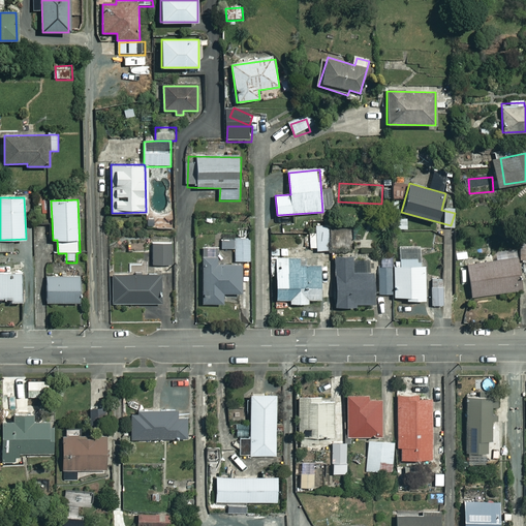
[(318,236),(312,237),(312,249),(318,249),(318,252),(330,252),(330,248),(333,245),(334,240),(333,235),(329,229),(329,228),(317,228),(318,236)]
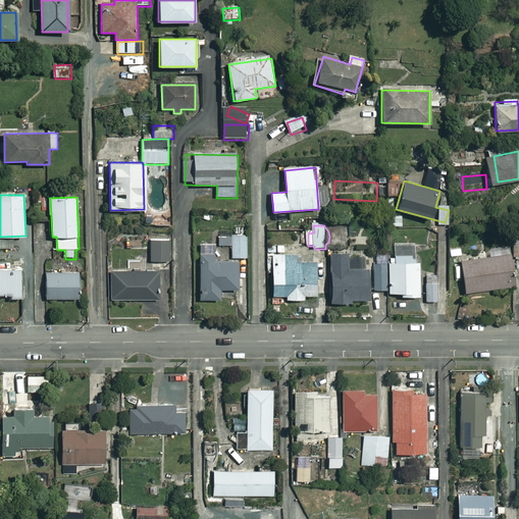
[(243,239),(221,239),(221,247),(235,247),(235,260),(249,260),(249,247),(243,247),(243,239)]
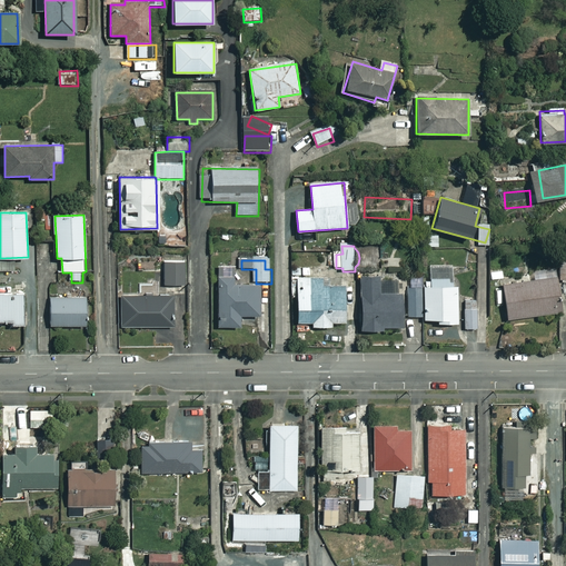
[(15,262),(0,261),(0,271),(15,272),(15,262)]
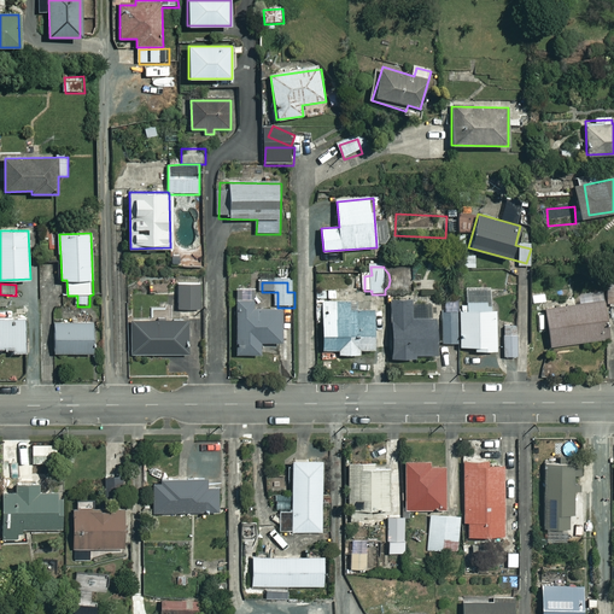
[(202,285),(179,286),(180,311),(203,310),(202,285)]
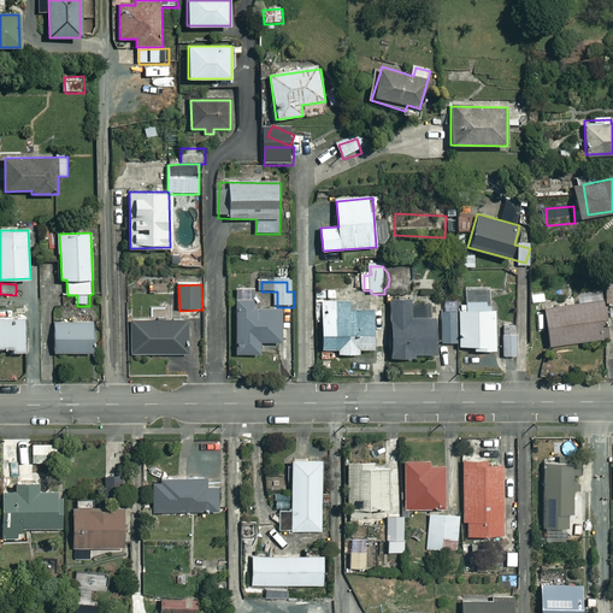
[(460,317),(460,346),(476,346),(476,351),(495,351),(496,308),(489,307),(489,292),(469,292),(467,307),(460,307),(460,317)]
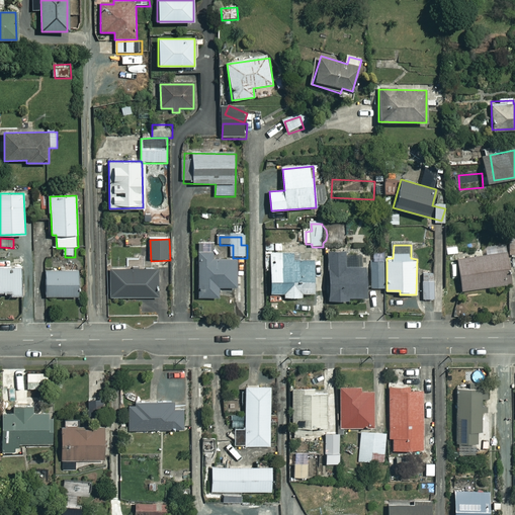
[(511,284),(506,246),(489,248),(490,256),(457,260),(461,291),(511,284)]
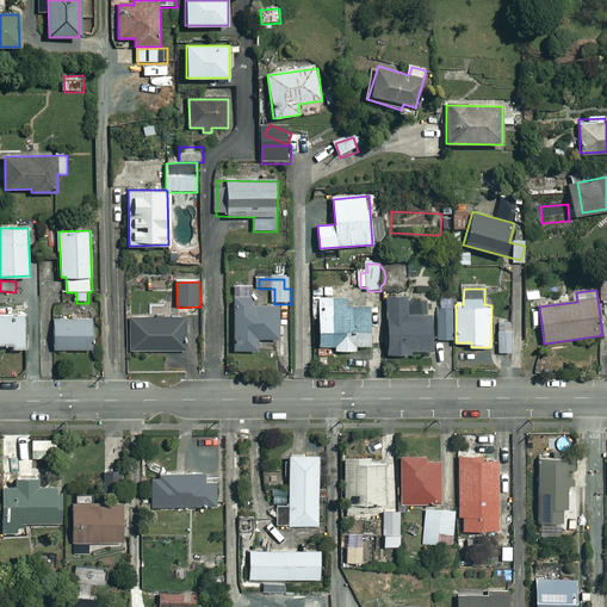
[(370,298),(314,297),(314,317),(319,317),(319,347),(334,347),(334,351),(357,352),(357,347),(370,347),(370,298)]
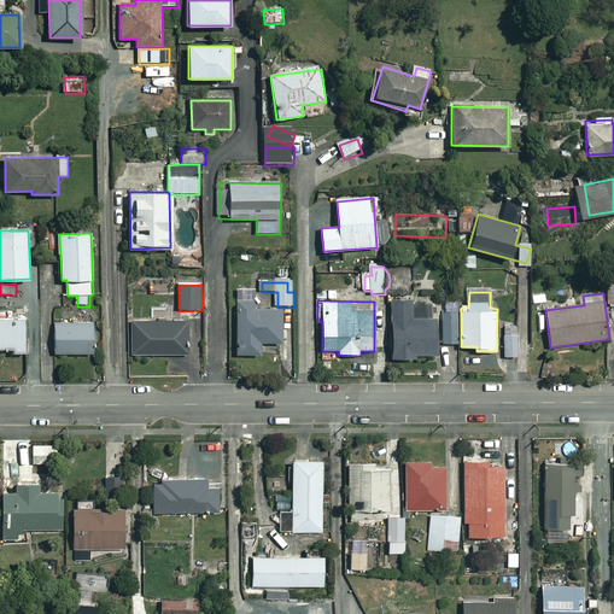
[(436,355),(436,320),(414,320),(414,300),(390,300),(391,358),(415,358),(415,355),(436,355)]
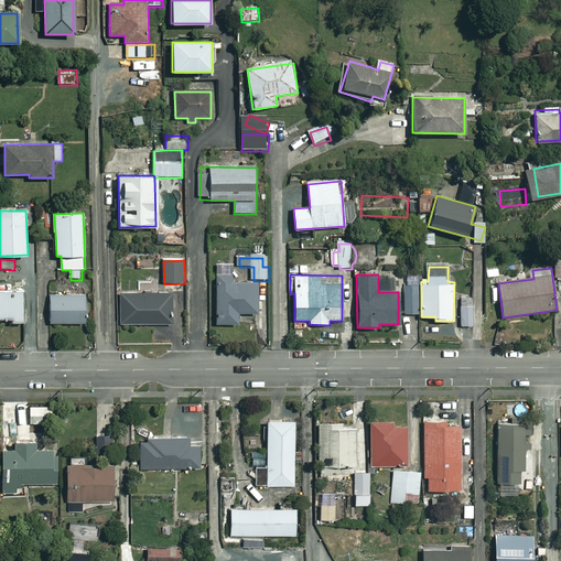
[(1,283),(0,282),(0,319),(11,319),(11,322),(27,322),(25,292),(1,293),(1,283)]
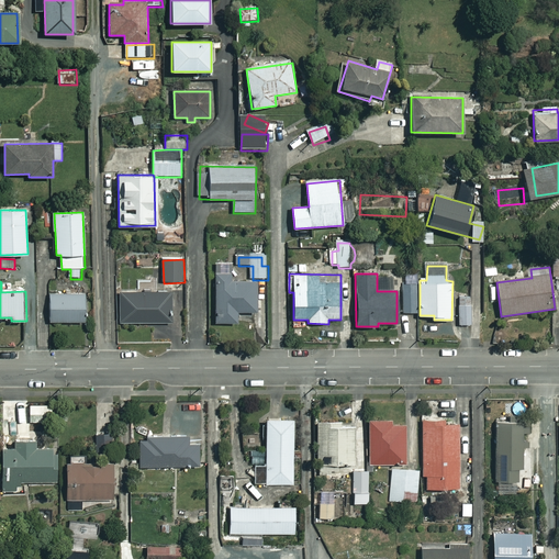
[(258,282),(217,281),(216,323),(237,324),(237,312),(257,312),(258,282)]
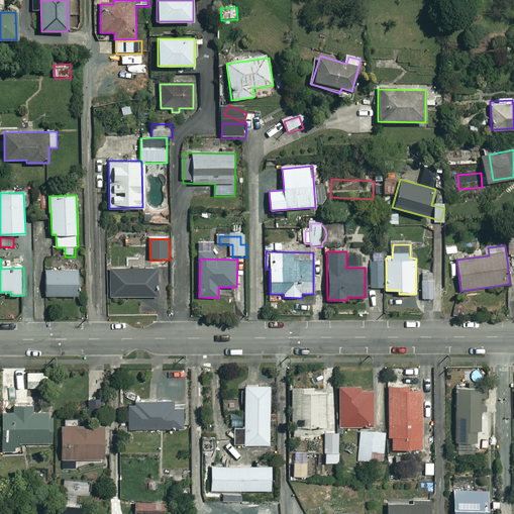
[(386,290),(386,266),(371,265),(371,289),(386,290)]
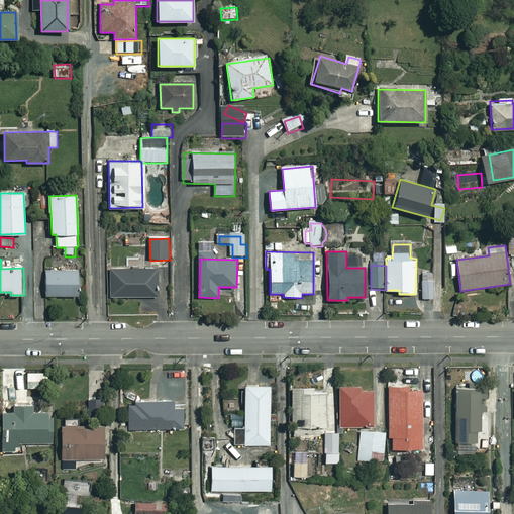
[(158,270),(111,271),(112,298),(158,297),(158,270)]
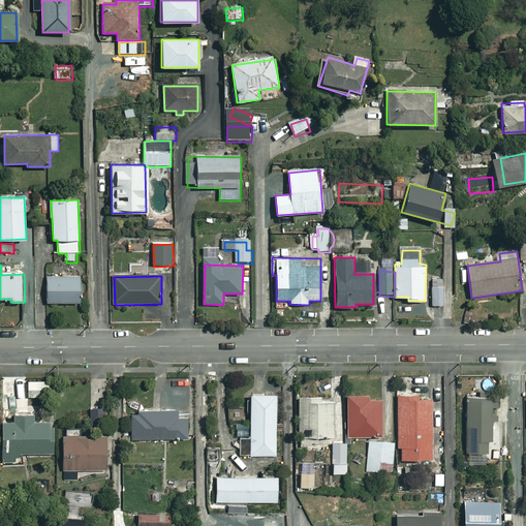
[(83,279),(52,279),(52,306),(83,306),(83,279)]
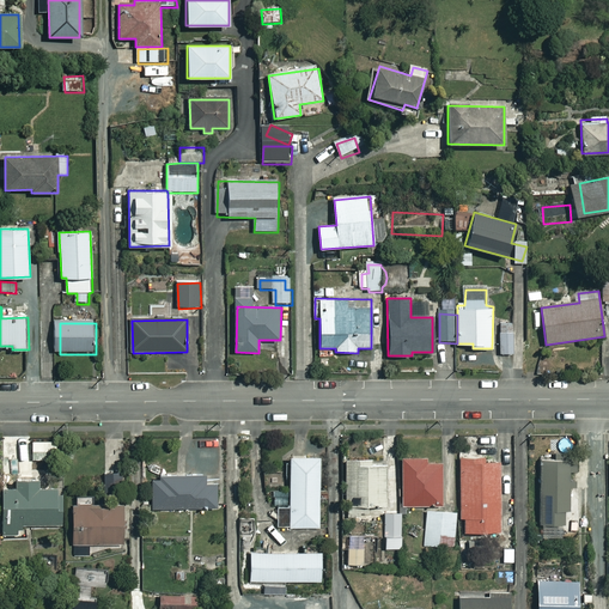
[(515,326),(501,326),(503,355),(516,355),(515,326)]
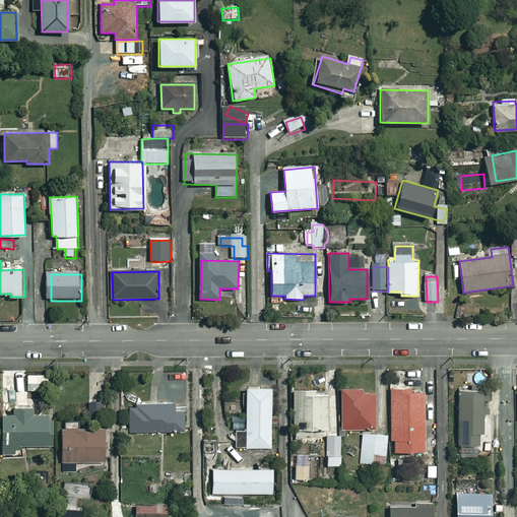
[(1,399),(3,407),(21,402),(19,394),(16,395),(15,375),(3,375),(3,398),(1,399)]
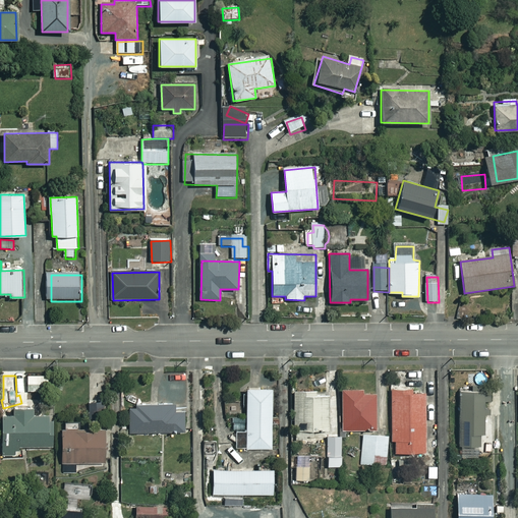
[(271,388),(246,389),(247,433),(237,433),(238,451),(273,450),(271,388)]
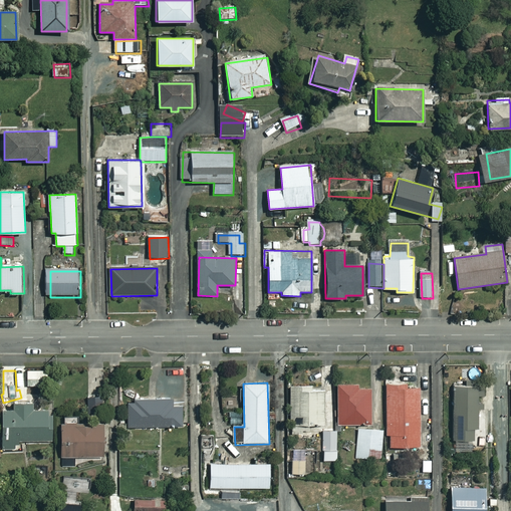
[(326,427),(326,390),(311,390),(311,384),(290,385),(291,435),(312,434),(312,427),(326,427)]
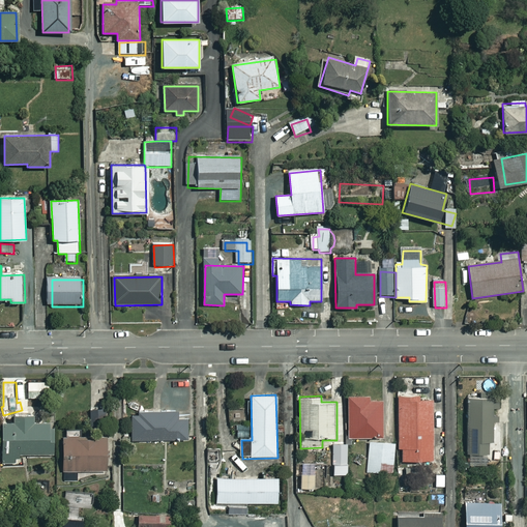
[(419,400),(419,396),(400,396),(399,449),(404,449),(404,462),(434,462),(434,400),(419,400)]
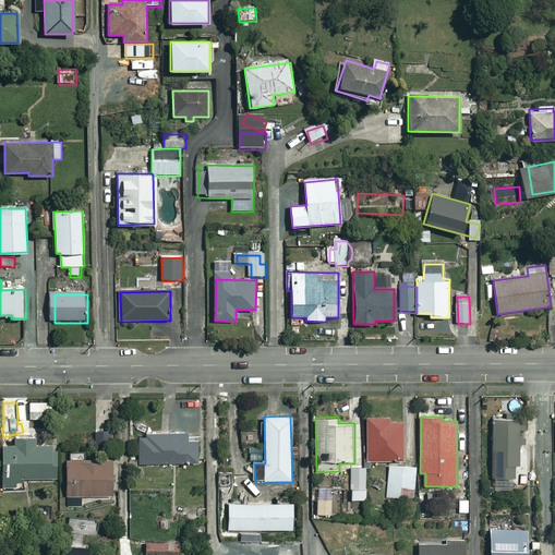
[(515,466),(519,466),(519,431),(527,431),(527,418),(493,419),(493,479),(515,479),(515,466)]
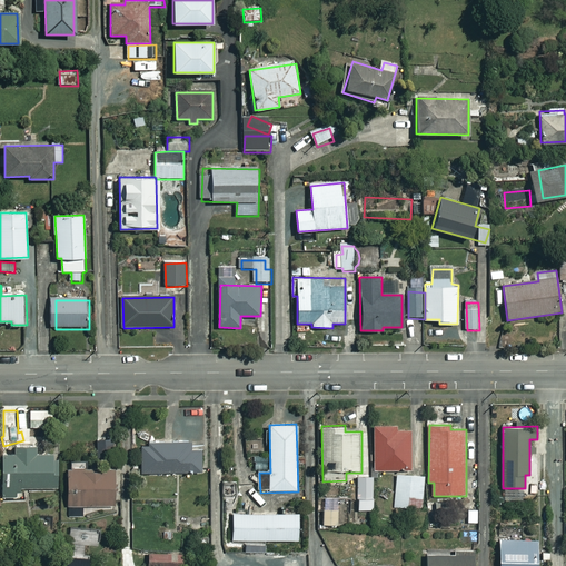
[(410,427),(375,427),(376,473),(410,472),(410,427)]
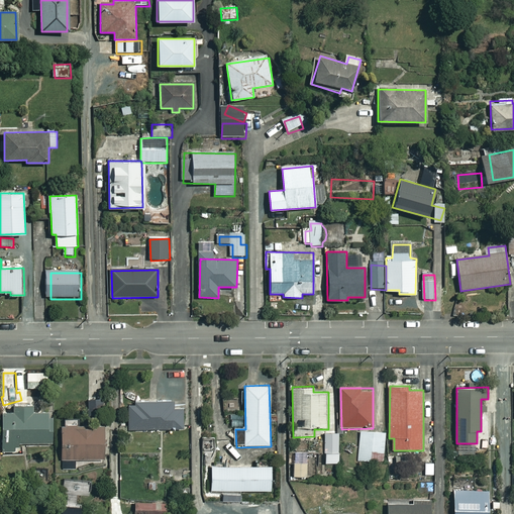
[(171,400),(128,401),(128,430),(182,429),(182,408),(171,408),(171,400)]
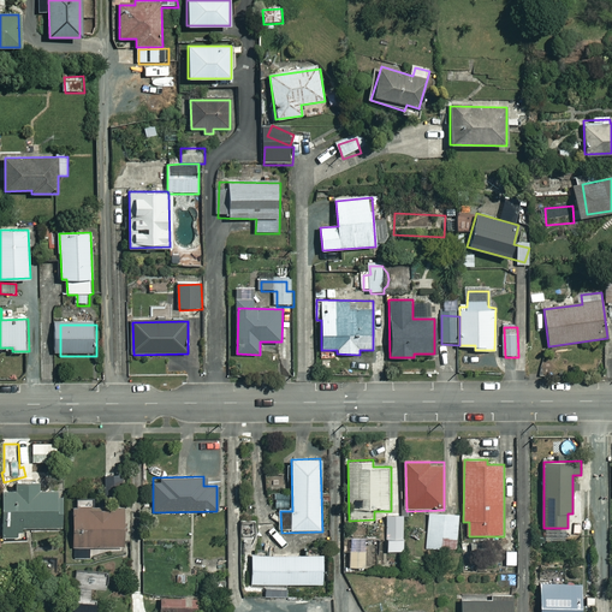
[(63,528),(61,488),(39,489),(39,481),(15,482),(15,491),(1,491),(4,542),(25,541),(24,529),(63,528)]
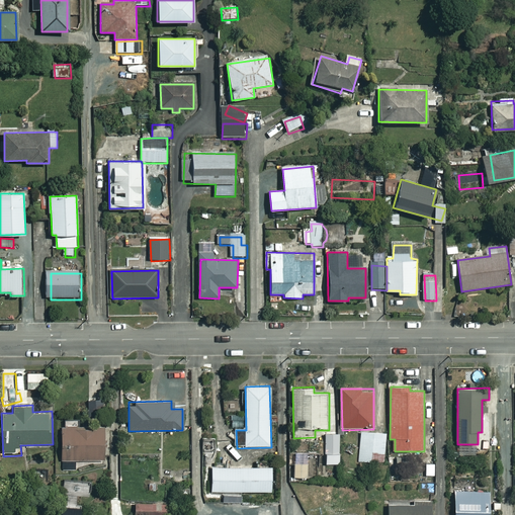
[(104,460),(102,424),(81,426),(80,420),(65,422),(65,427),(61,428),(64,474),(81,471),(80,462),(104,460)]
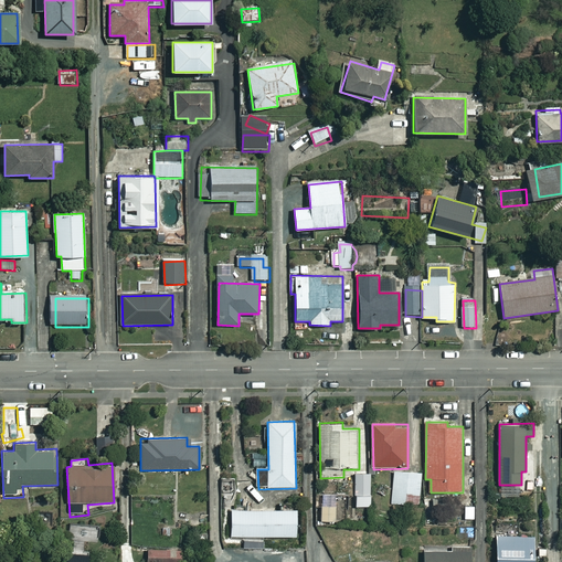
[(422,473),(395,473),(395,506),(422,505),(422,473)]
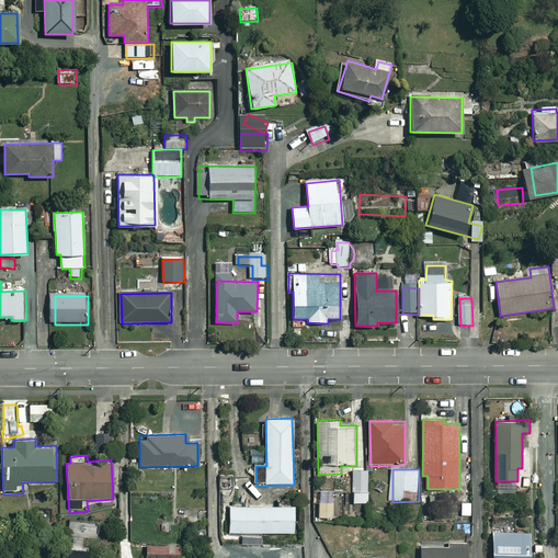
[(333,491),(321,491),(320,519),(334,519),(336,504),(332,504),(333,491)]
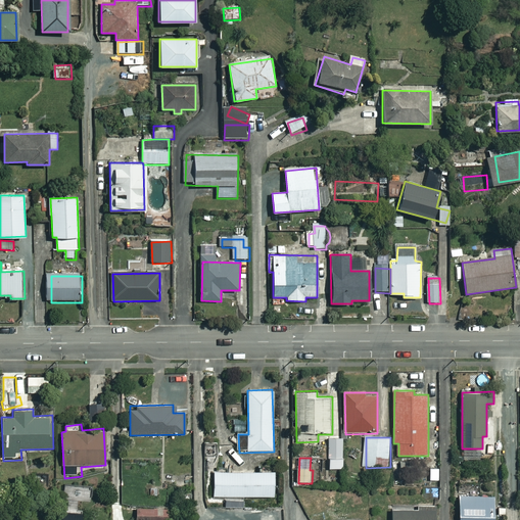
[(273,471),(215,473),(216,499),(274,497),(273,471)]
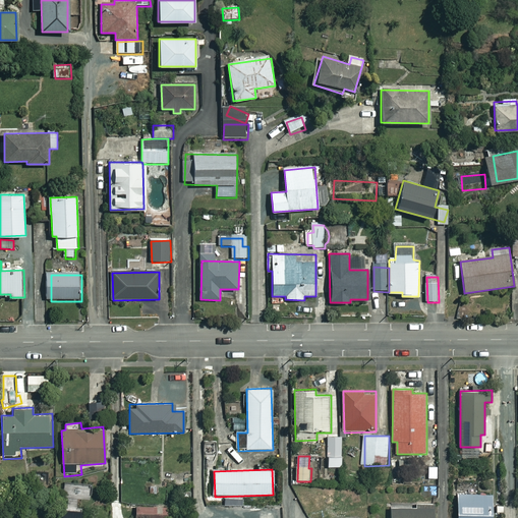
[(491,517),(490,494),(457,495),(458,517),(491,517)]
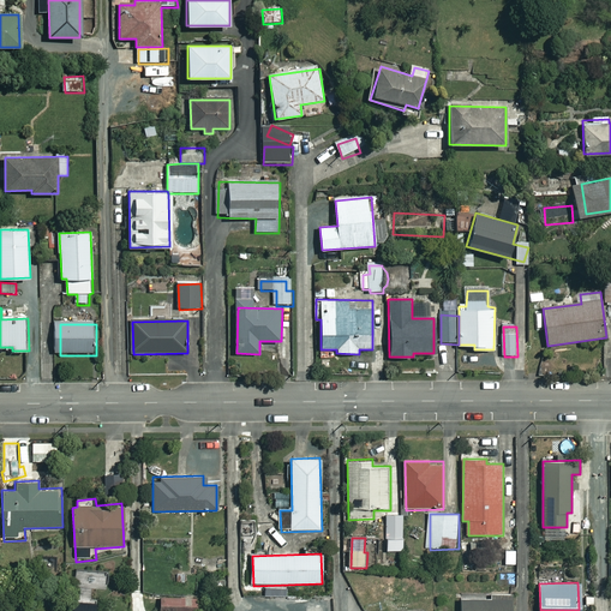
[(509,610),(509,595),(492,597),(492,600),(461,601),(461,610),(509,610)]
